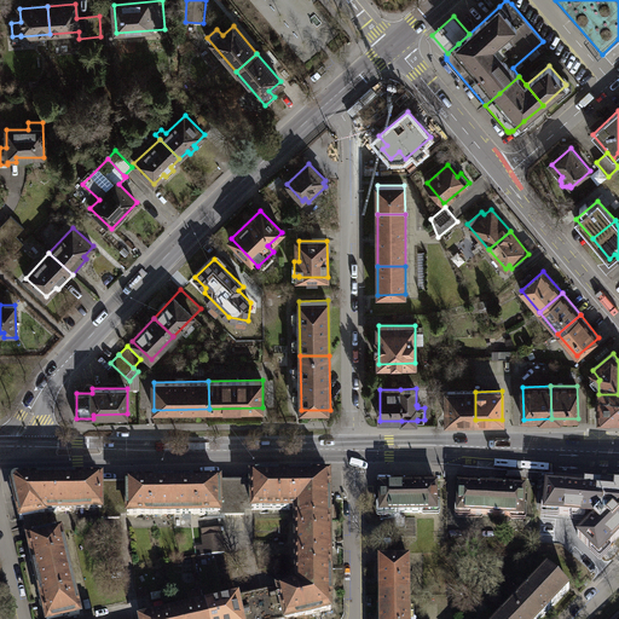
[(475,420),(475,392),(447,392),(447,421),(475,420)]
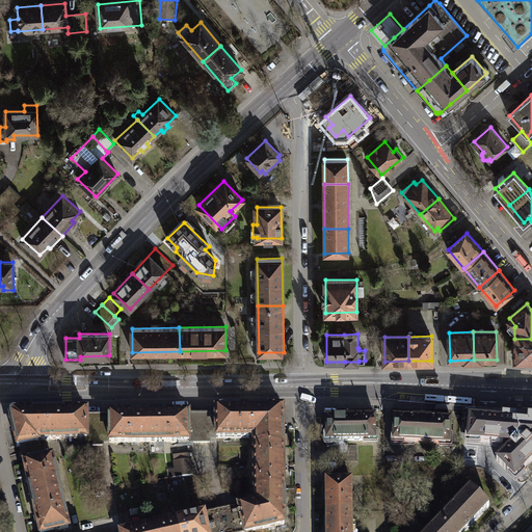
[(531,339),(514,339),(515,358),(531,358),(531,339)]
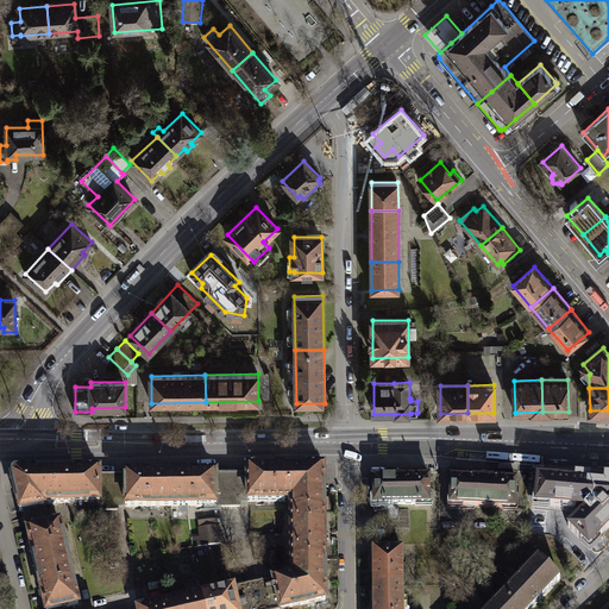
[(292,513),(325,513),(324,468),(284,469),(284,501),(292,501),(292,513)]
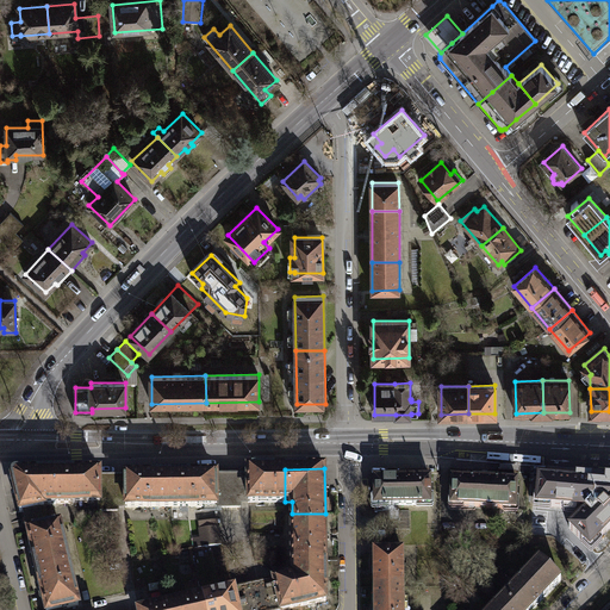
[(285,502),(285,470),(248,470),(249,474),(249,503),(285,502)]
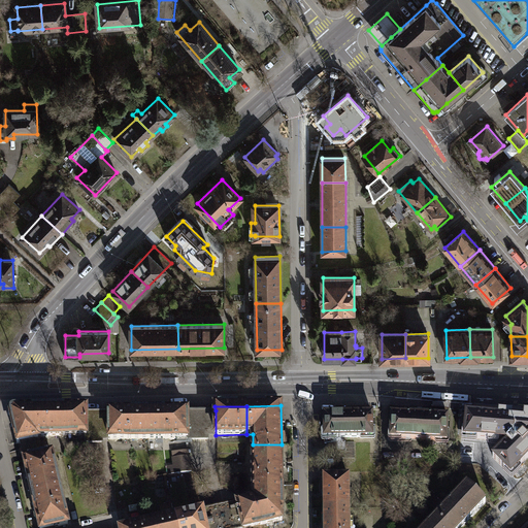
[(38,436),(48,436),(48,408),(14,409),(10,414),(18,443),(21,442),(34,439),(38,438),(38,436)]
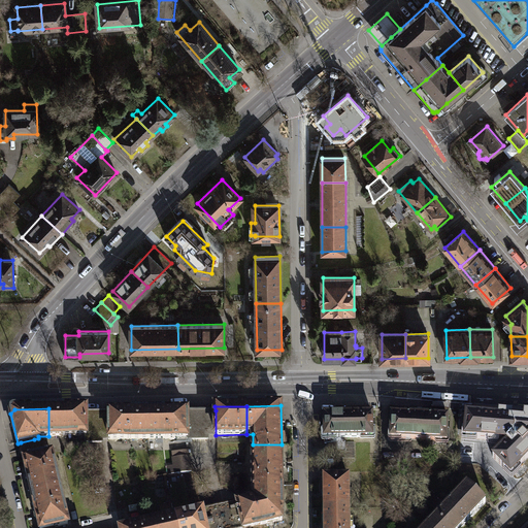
[(87,408),(48,408),(48,436),(87,436),(87,411),(87,408)]
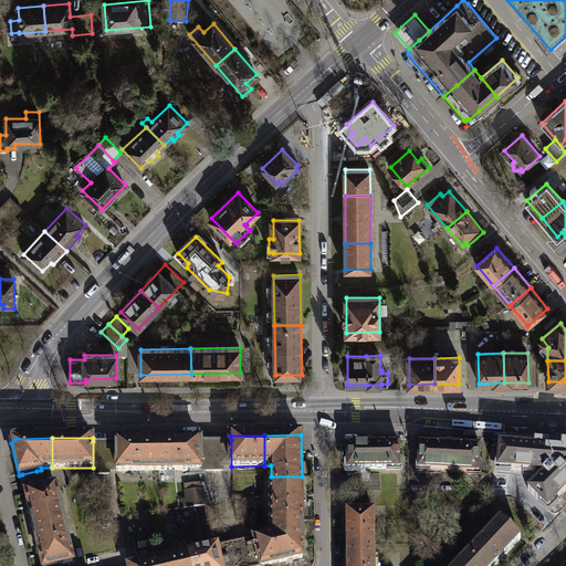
[(200,470),(200,440),(159,441),(159,471),(200,470)]
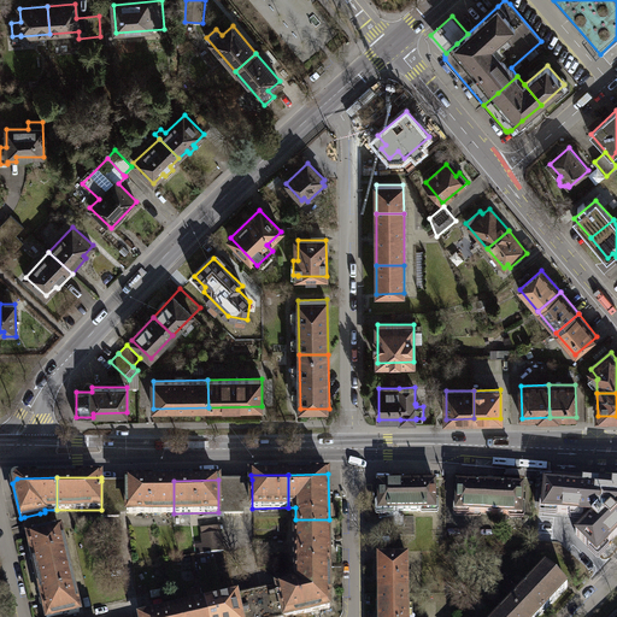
[(218,480),(218,512),(218,513),(244,513),(244,509),(248,509),(252,509),(252,480),(247,480),(218,480)]
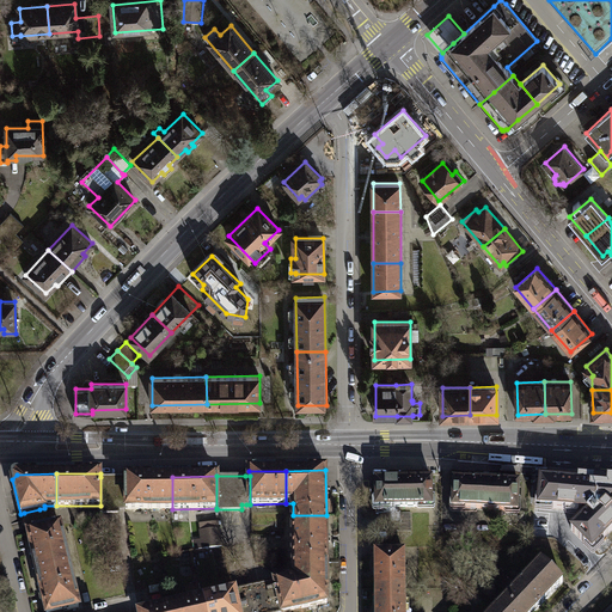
[(101,506),(101,513),(118,513),(118,509),(122,509),(126,509),(126,477),(122,477),(101,477),(101,506)]
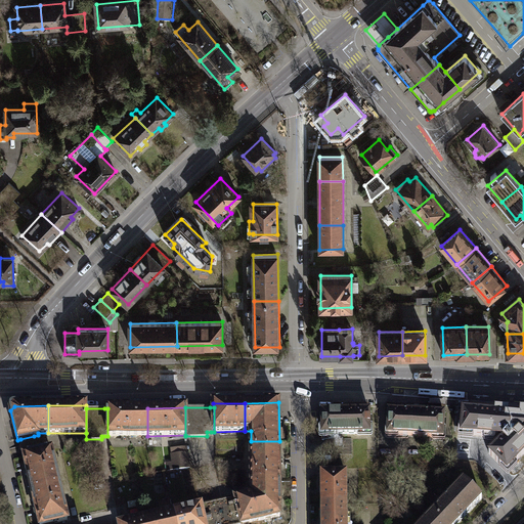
[(147,436),(147,408),(107,408),(107,436),(147,436)]
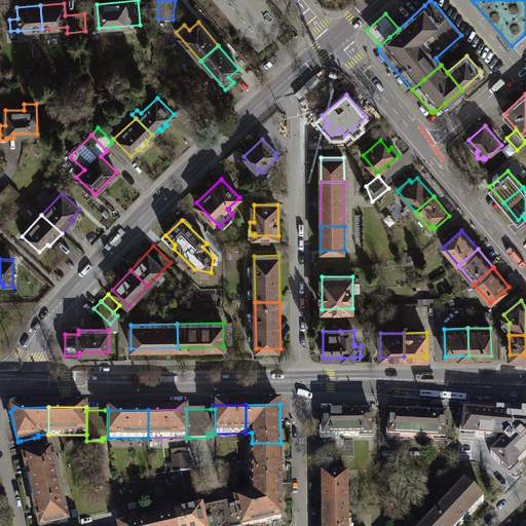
[(375,410),(323,411),(323,441),(375,441),(375,410)]
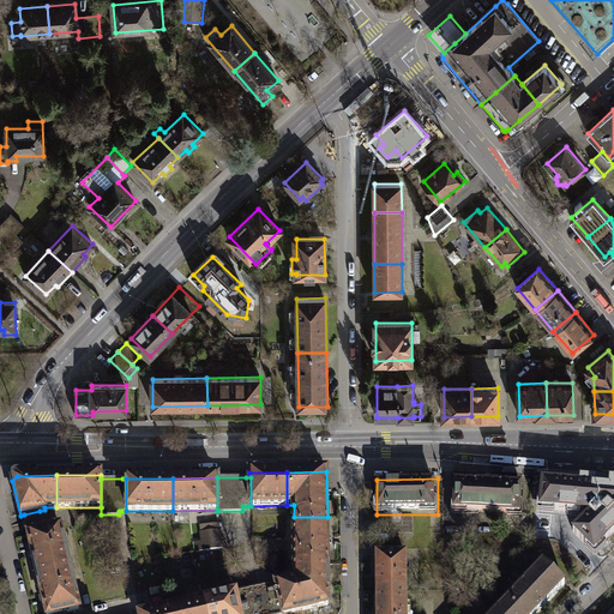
[(529,480),(456,479),(455,512),(528,515),(529,480)]
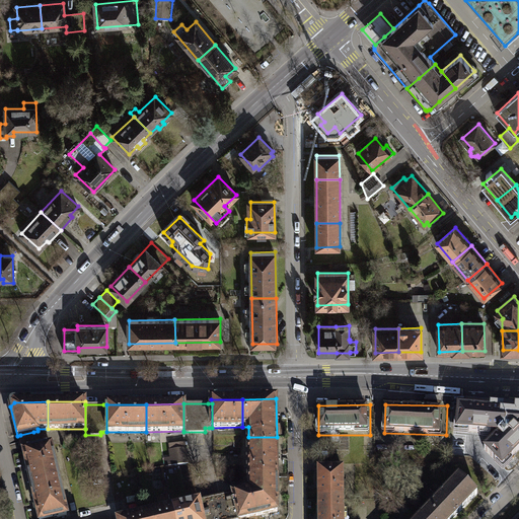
[(505,434),(506,411),(460,408),(459,434),(496,436),(496,433),(505,434)]
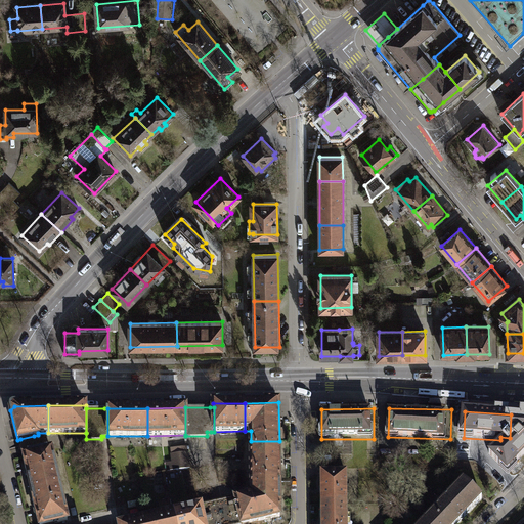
[(523,415),(511,415),(510,438),(491,457),(510,473),(523,457),(523,415)]
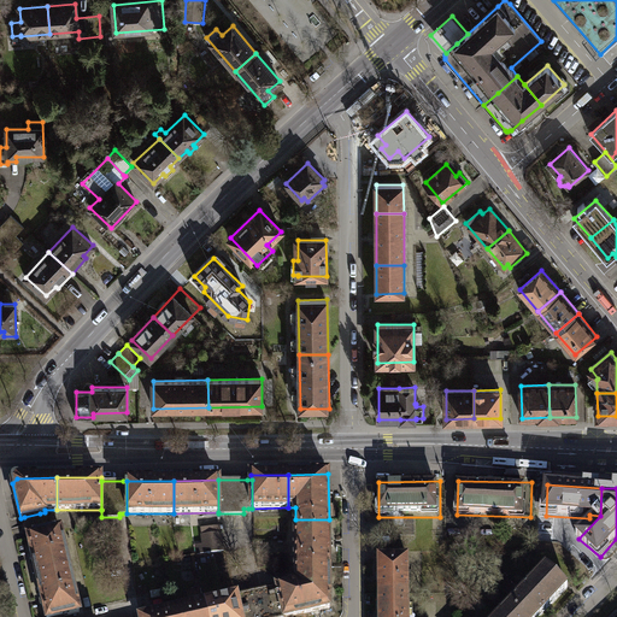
[(28,538),(43,534),(40,513),(24,517),(28,538)]
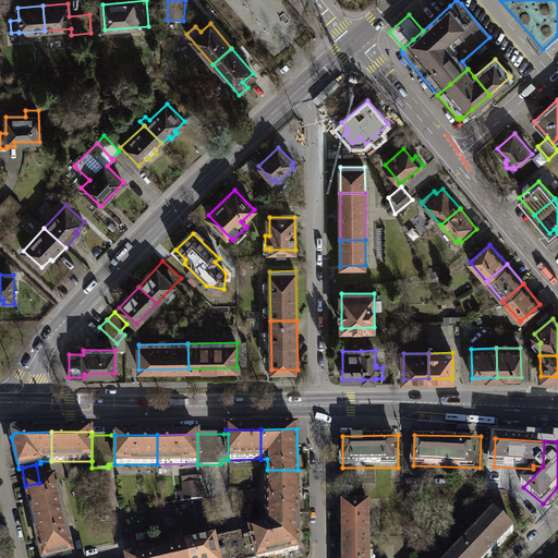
[(268,513),(299,513),(298,470),(267,470),(268,513)]
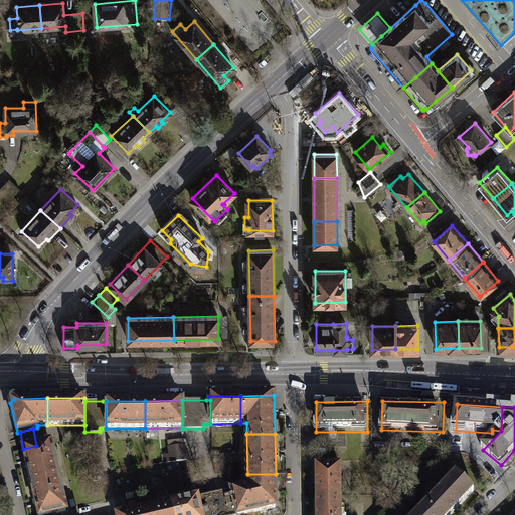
[(184,439),(168,441),(169,455),(164,456),(165,463),(187,461),(184,439)]
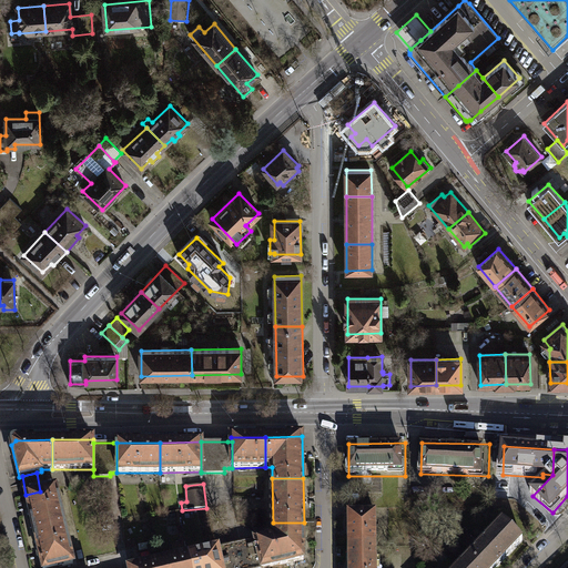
[(36,536),(66,529),(57,488),(40,492),(26,495),(29,507),(28,508),(30,517),(31,517),(36,536)]
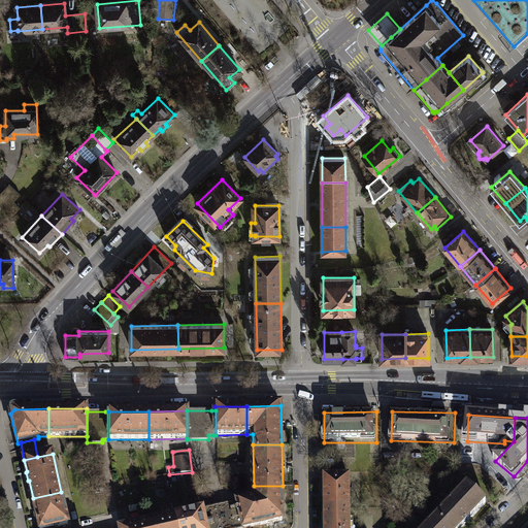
[(326,479),(326,508),(353,508),(353,479),(326,479)]
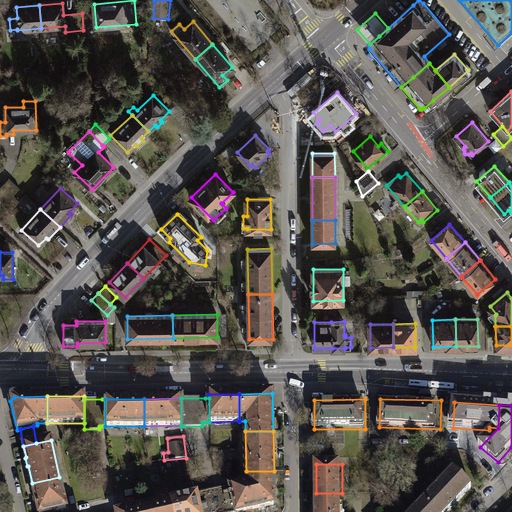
[(274,471),(246,471),(246,480),(246,481),(247,481),(248,481),(248,484),(244,484),(231,487),(230,487),(235,511),(243,511),(274,505),(274,471)]
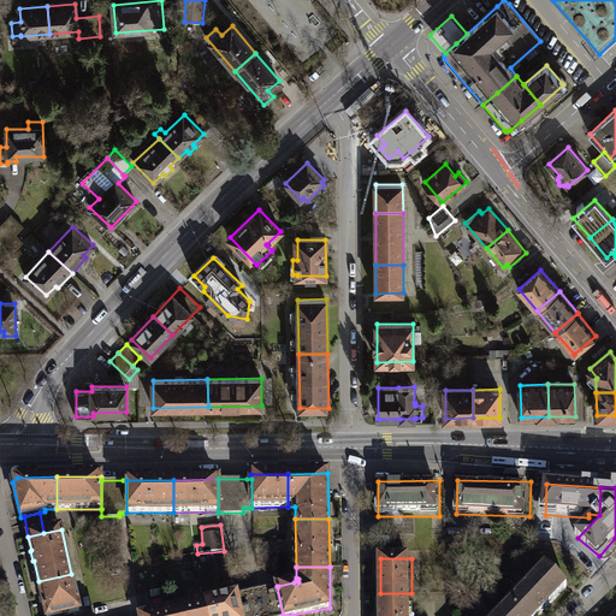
[(545,567),(498,615),(542,615),(568,588),(545,567)]
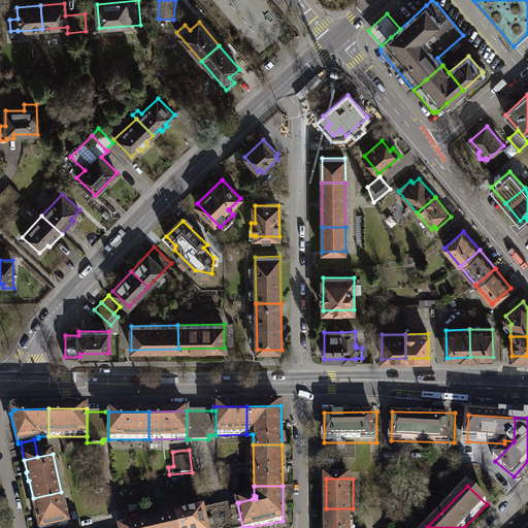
[(61,492),(33,498),(36,510),(35,510),(37,520),(38,519),(39,527),(53,527),(55,527),(68,525),(61,492)]
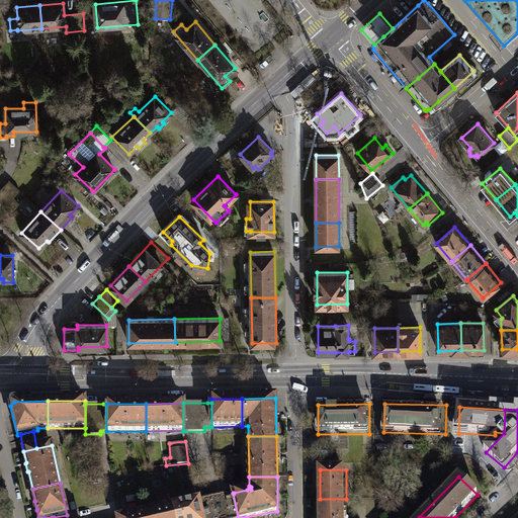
[(216,496),(198,500),(202,517),(238,517),(233,493),(234,493),(234,492),(216,496)]
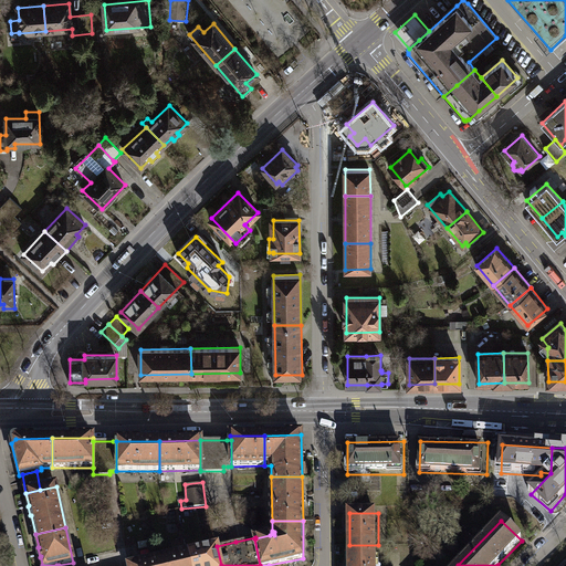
[(349,545),(349,565),(378,565),(378,545),(349,545)]
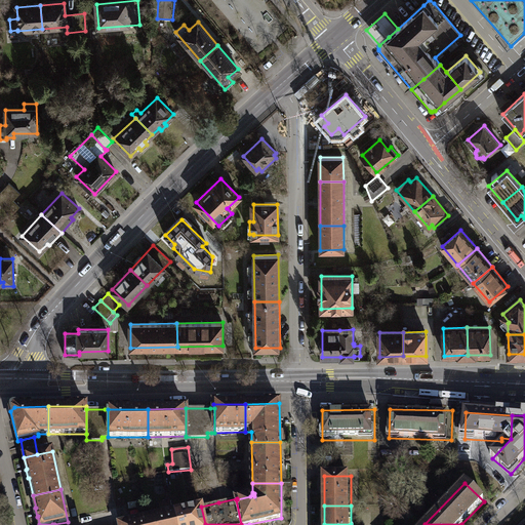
[(205,524),(201,507),(200,508),(200,510),(173,516),(175,524),(205,524)]
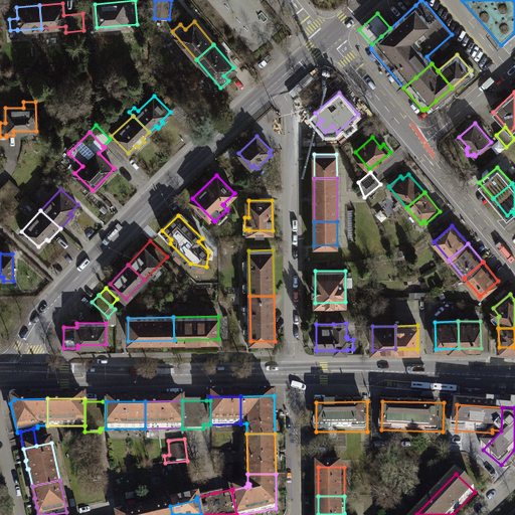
[(172,514),(170,506),(144,512),(144,514),(172,514)]
